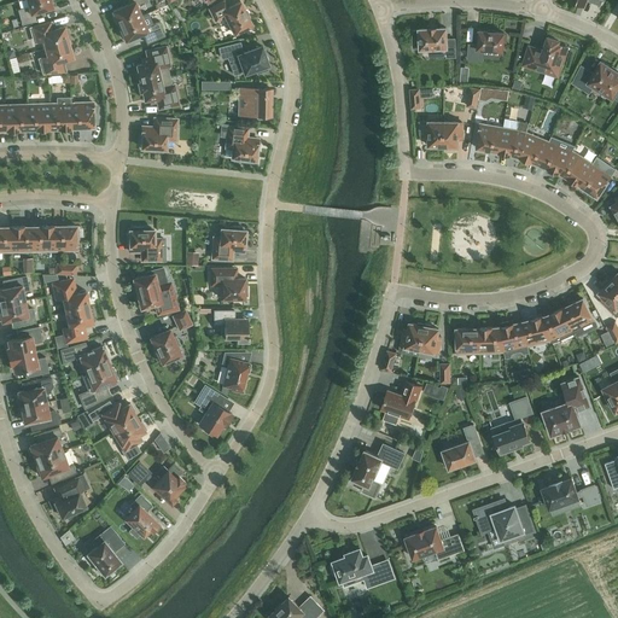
[(27,0),(29,6),(18,10),(22,25),(36,21),(34,12),(53,7),(52,4),(53,3),(52,0),(27,0)]
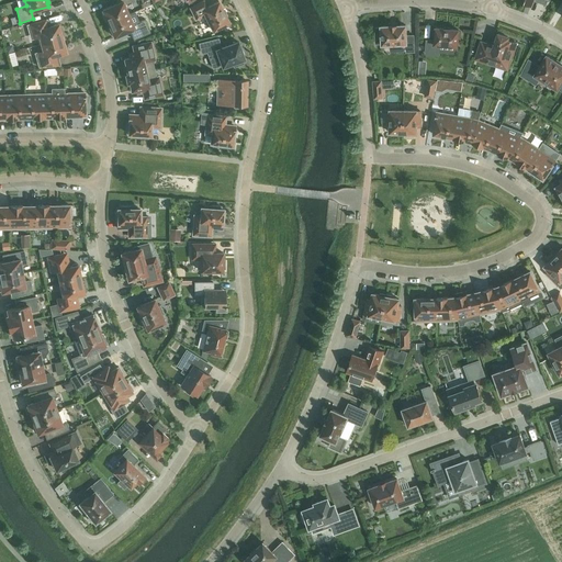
[(108,23),(128,14),(124,4),(133,1),(132,0),(115,0),(116,1),(115,4),(102,10),(103,12),(102,12),(101,13),(103,19),(104,19),(105,19),(108,23)]
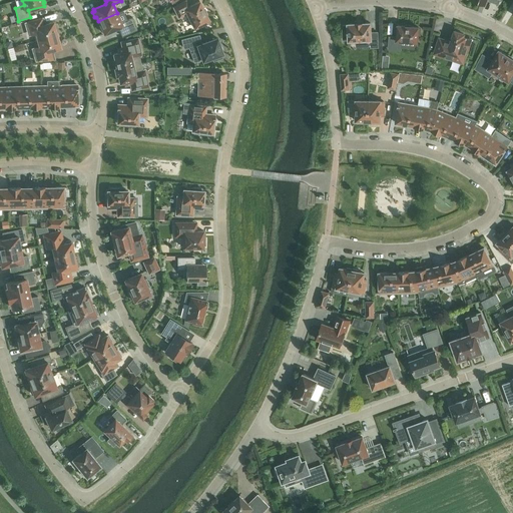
[(185,1),(173,7),(178,18),(186,14),(194,28),(201,24),(203,25),(206,24),(207,21),(209,20),(205,13),(205,12),(203,8),(199,1),(188,7),(185,1)]
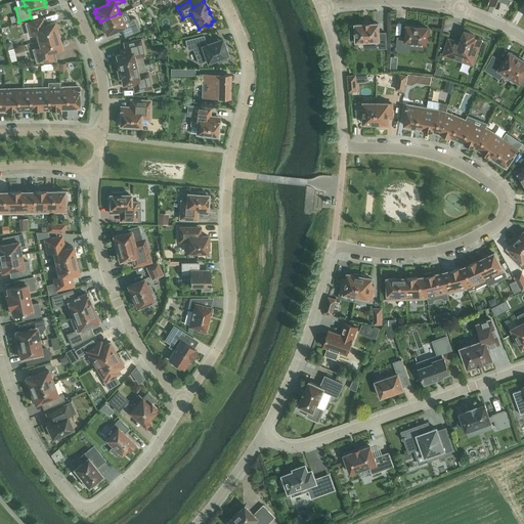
[(124,23),(120,13),(100,22),(102,27),(101,28),(101,29),(103,33),(104,34),(105,33),(106,35),(119,29),(122,30),(125,38),(140,31),(134,18),(124,23)]
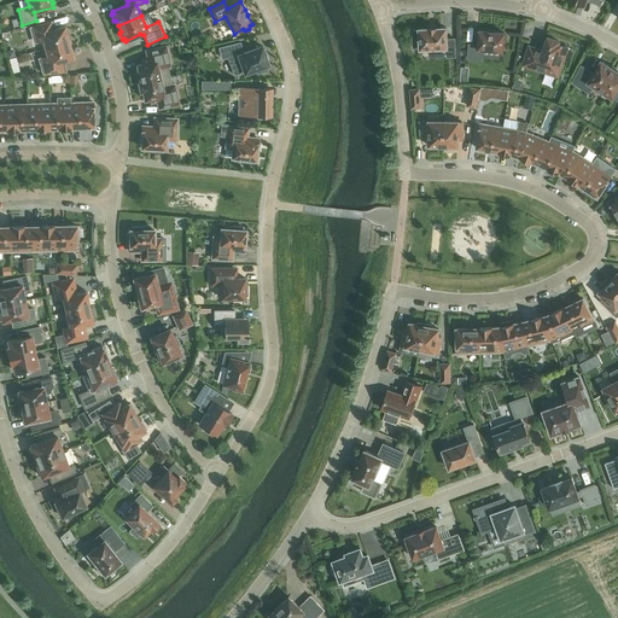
[(42,48),(68,42),(68,40),(70,39),(66,29),(64,29),(64,27),(51,30),(48,22),(30,28),(33,39),(39,42),(41,41),(42,48)]
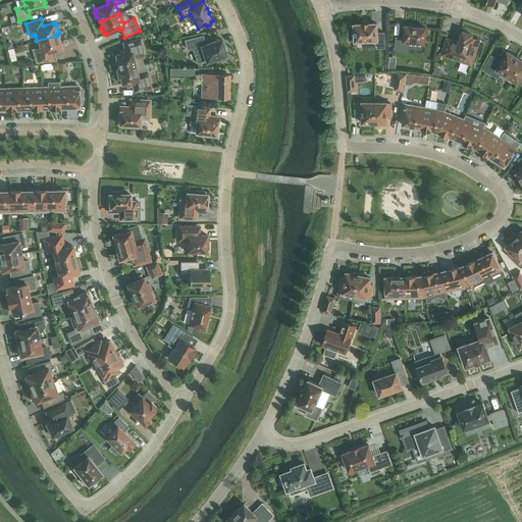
[(361,23),(361,24),(354,24),(354,25),(349,27),(349,41),(355,40),(355,42),(377,41),(377,48),(384,48),(384,33),(377,33),(376,23),(369,23),(361,23)]
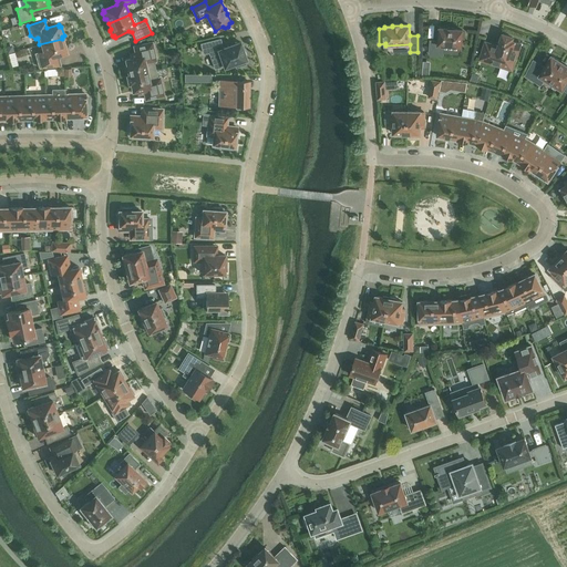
[(429,54),(442,55),(443,45),(461,47),(462,39),(464,39),(465,32),(463,32),(463,30),(440,28),(439,41),(431,41),(429,54)]
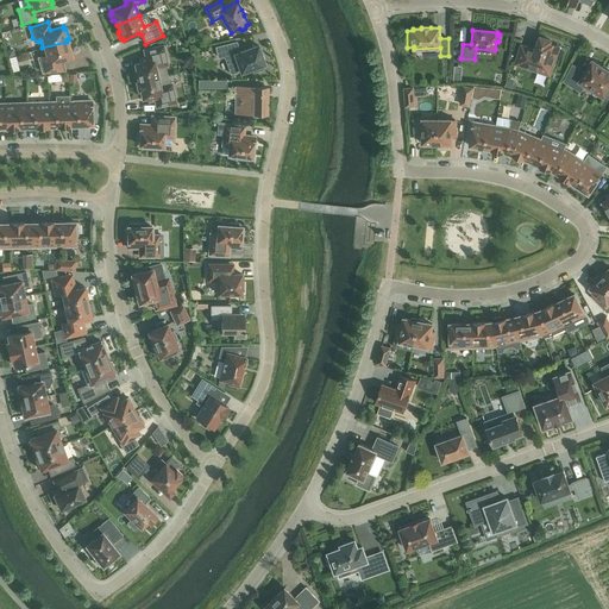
[(550,75),(551,70),(559,46),(550,44),(551,41),(539,37),(535,50),(521,45),(515,64),(550,75)]
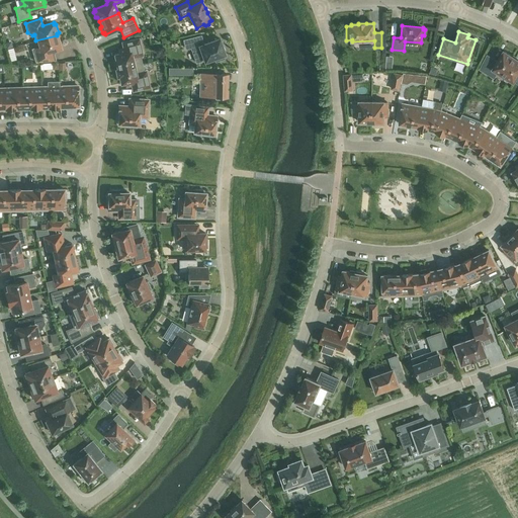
[(57,35),(35,40),(37,48),(33,55),(35,62),(54,61),(52,53),(53,51),(55,52),(59,51),(60,49),(61,48),(60,47),(62,45),(61,41),(59,39),(57,35)]
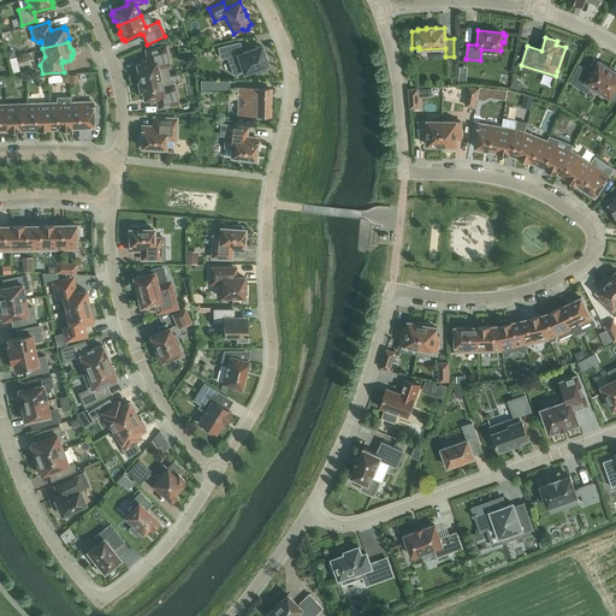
[(234,76),(243,72),(243,73),(254,70),(256,73),(267,70),(266,65),(267,65),(261,46),(241,53),(241,51),(240,42),(218,48),(221,59),(226,58),(234,76)]
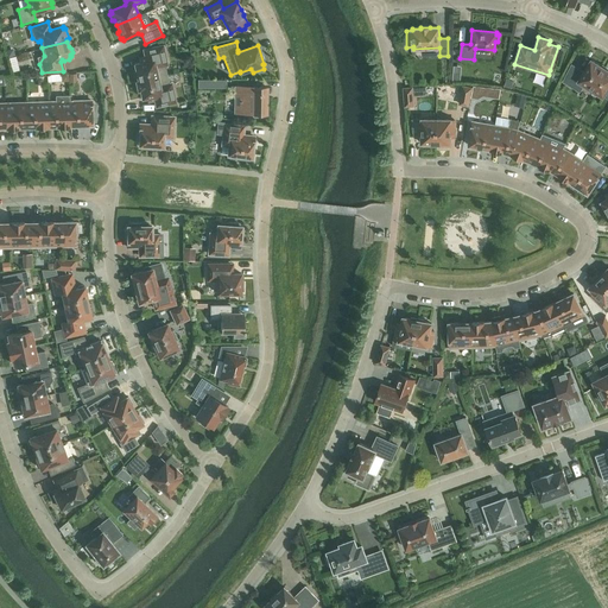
[(139,58),(139,63),(134,64),(137,73),(134,73),(135,82),(168,75),(165,68),(168,65),(163,45),(144,50),(145,57),(139,58)]
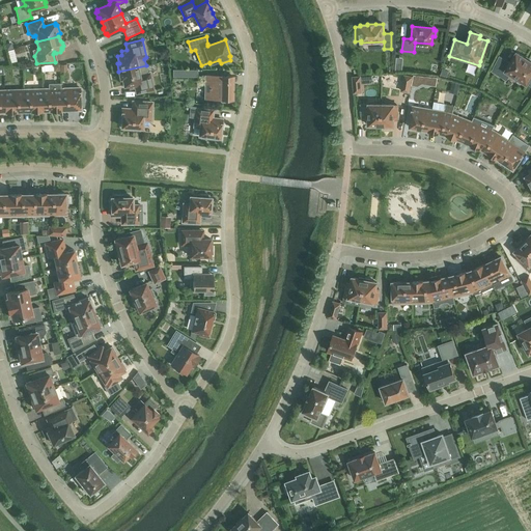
[(10,45),(4,47),(9,61),(16,59),(10,45)]
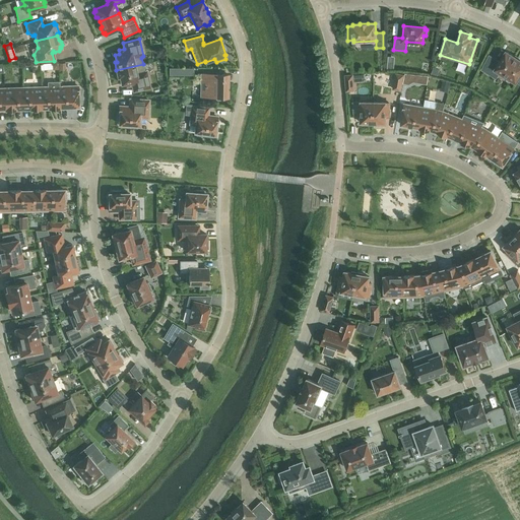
[(514,56),(514,57),(506,52),(499,62),(489,56),(482,69),(496,78),(500,72),(515,82),(516,81),(519,83),(519,60),(518,60),(518,59),(514,56)]
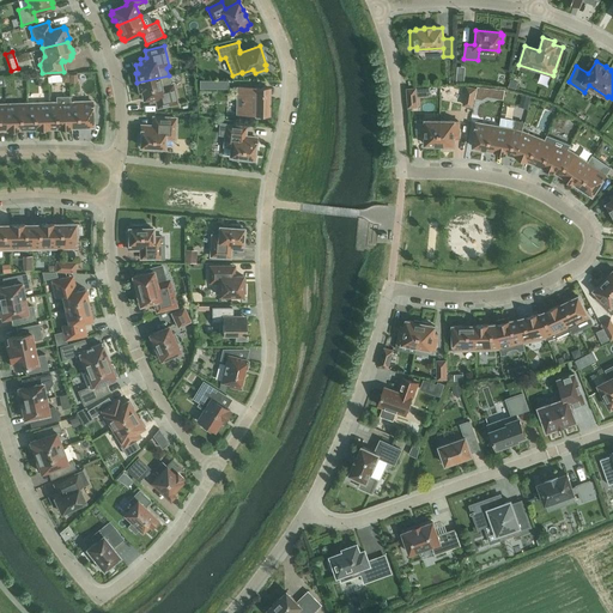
[(170,82),(169,76),(137,83),(139,91),(141,91),(143,99),(149,98),(150,103),(156,101),(157,108),(177,104),(173,84),(170,82)]
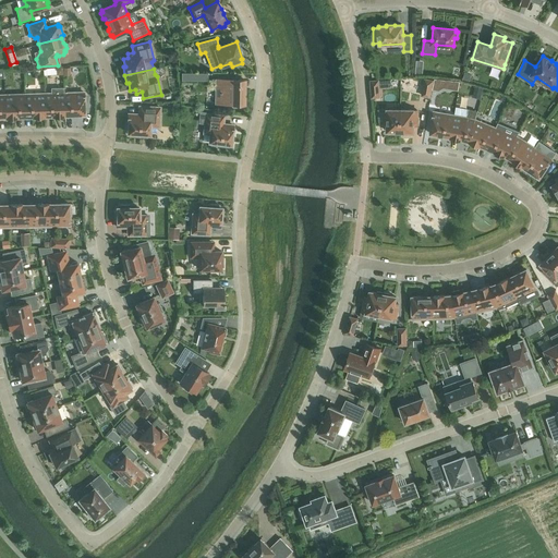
[(215,97),(216,97),(216,104),(232,104),(232,107),(240,107),(240,104),(245,104),(245,80),(216,80),(216,88),(215,88),(215,97)]
